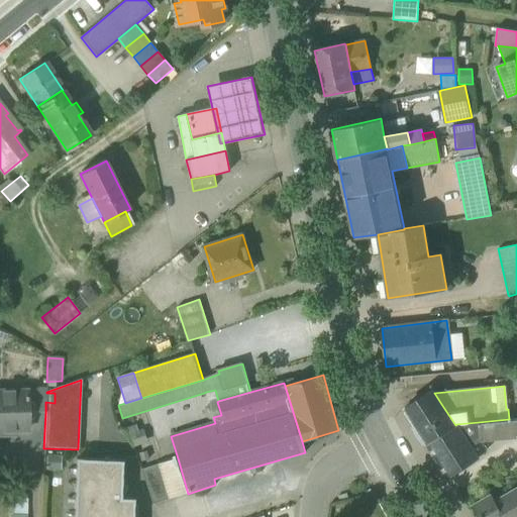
[(33,411),(45,412),(45,402),(46,393),(46,392),(46,388),(35,388),(26,388),(26,391),(27,391),(27,405),(33,405),(33,411)]
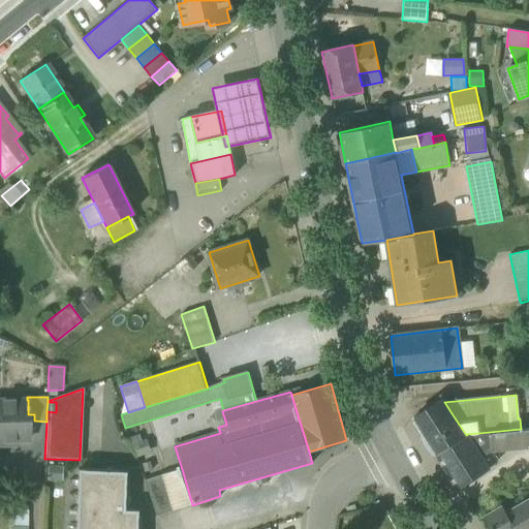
[(211,401),(209,402),(211,414),(222,411),(223,410),(220,399),(211,401)]
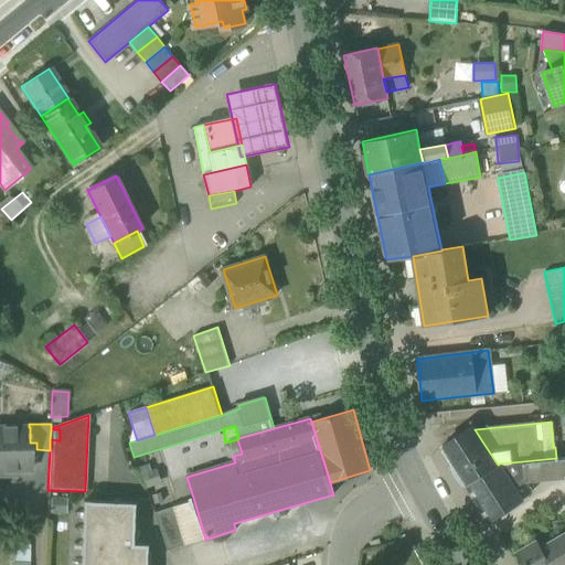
[(440,447),(450,461),(482,441),(475,429),(473,426),(440,447)]
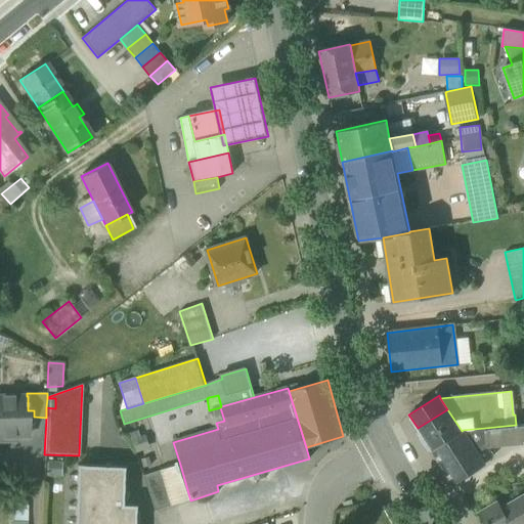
[(0,396),(0,433),(2,434),(2,441),(14,440),(14,436),(28,436),(28,410),(28,396),(27,396),(0,396)]
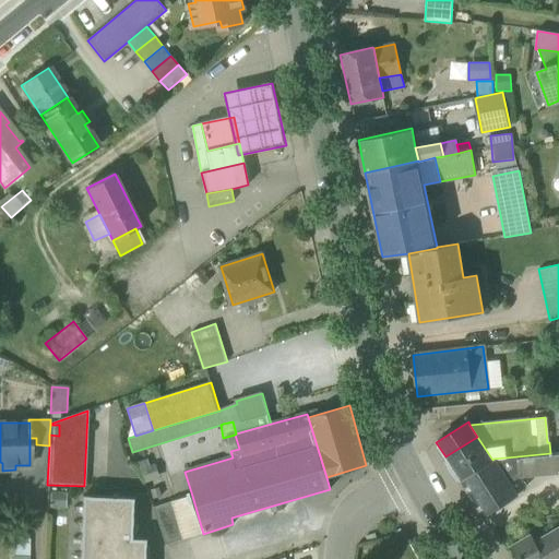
[(49,435),(59,436),(59,425),(50,425),(49,435)]
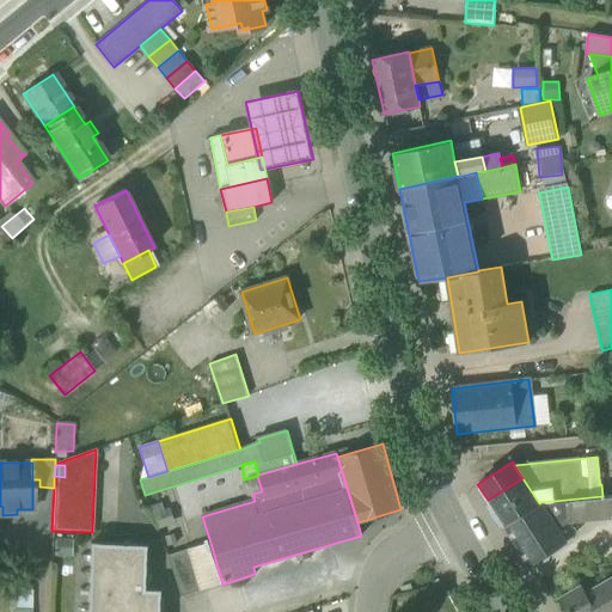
[(539,503),(522,478),(488,500),(506,527),(539,505),(539,503)]
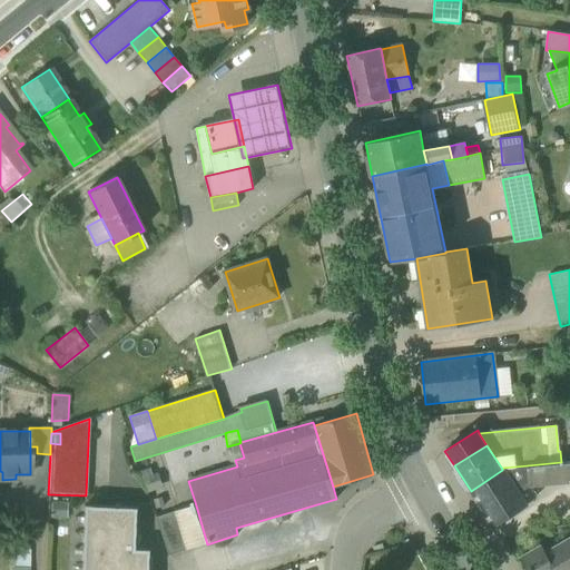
[(569,461),(561,462),(528,465),(530,485),(569,481),(569,461)]
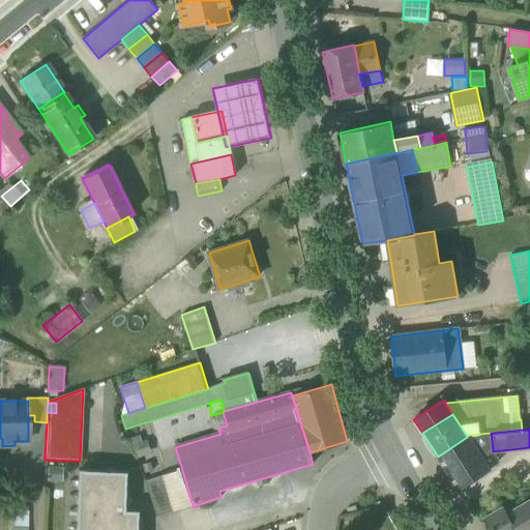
[(482,457),(493,451),(491,433),(468,435),(482,457)]
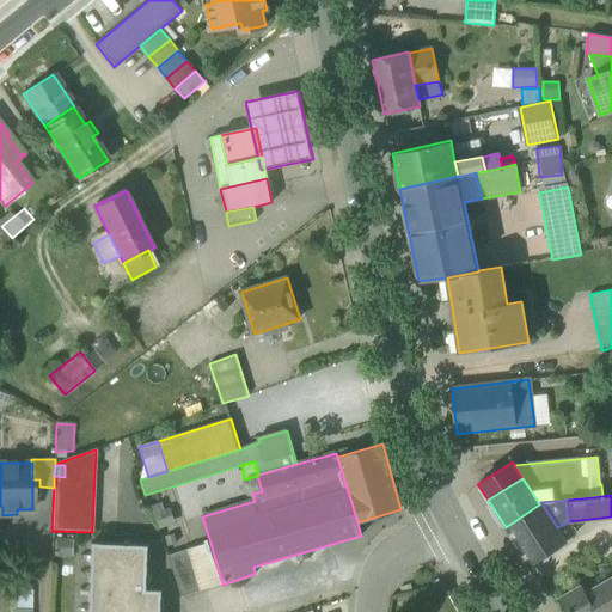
[(567,542),(565,539),(557,527),(540,502),(539,503),(539,505),(506,527),(531,565),(567,542)]
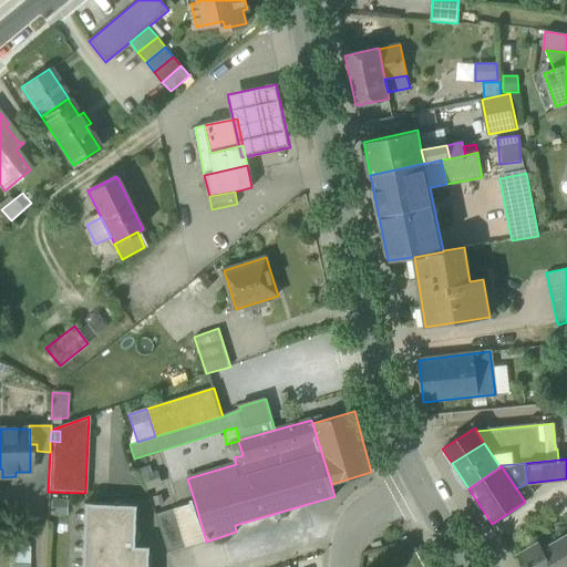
[(158,470),(142,475),(146,490),(163,485),(158,470)]
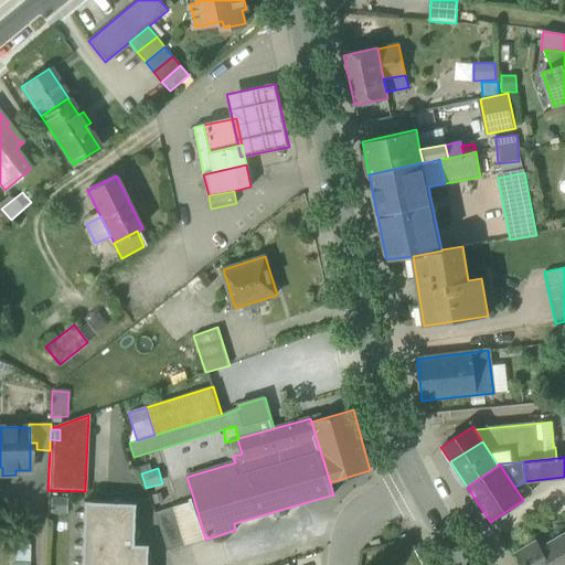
[(532,492),(525,481),(514,487),(522,498),(532,492)]
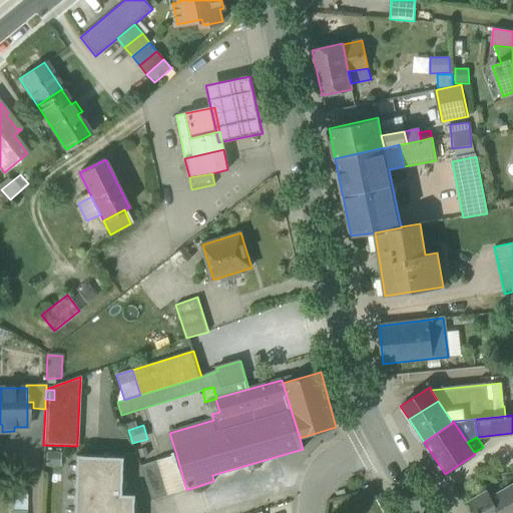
[(186,490),(176,455),(158,460),(169,495),(186,490)]
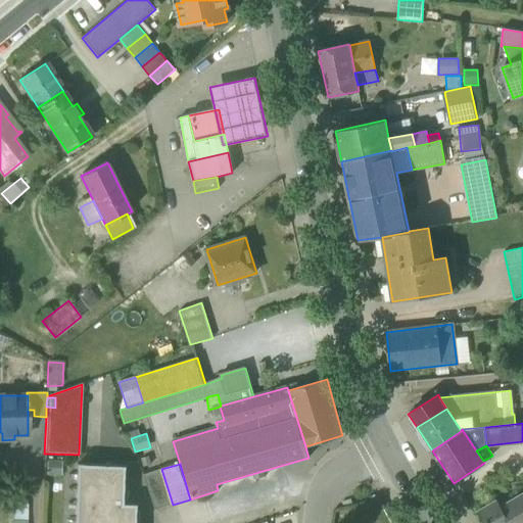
[(75,522),(137,522),(139,505),(126,505),(127,467),(77,465),(75,522)]
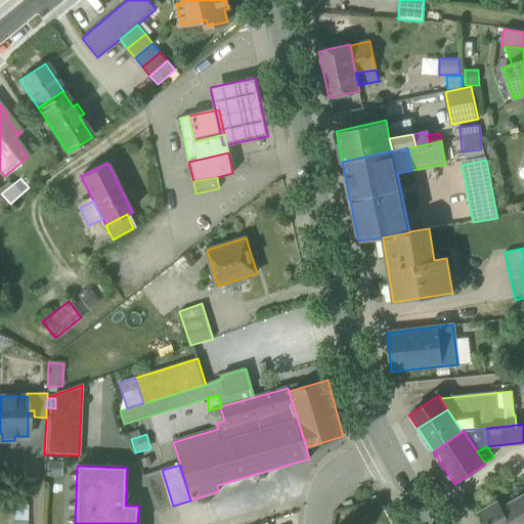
[(154,507),(156,511),(173,506),(162,470),(144,476),(154,507)]
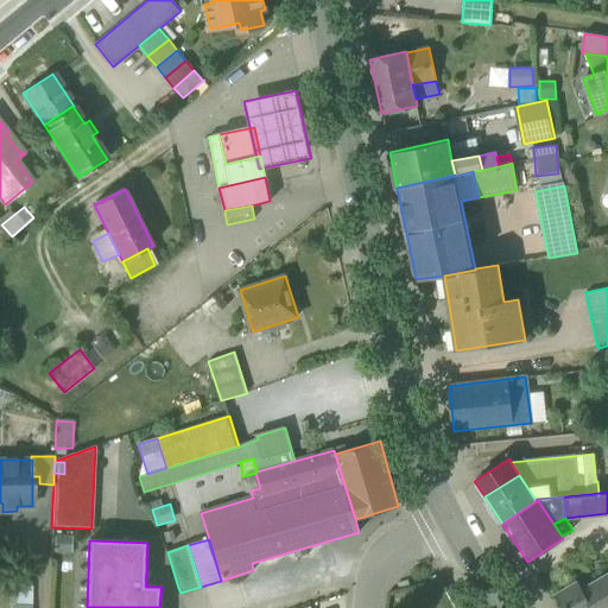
[(556,593),(565,607),(607,607),(607,571),(582,587),(578,580),(556,593)]
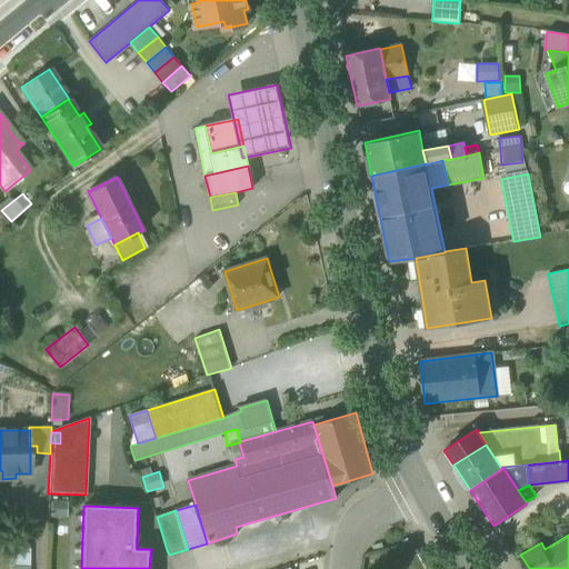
[(13,568),(30,568),(30,549),(13,550),(13,568)]
